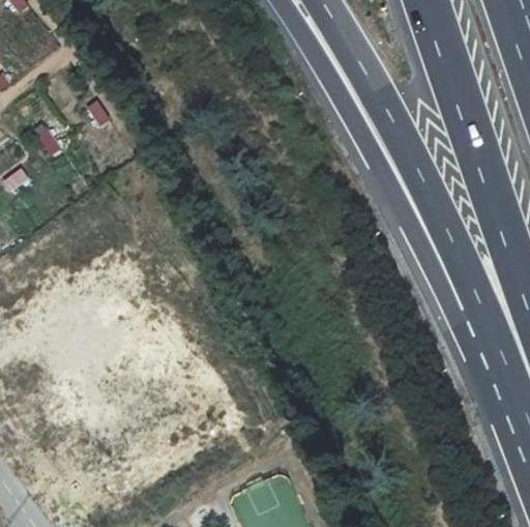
[(28,4),(25,0),(9,0),(19,11),(28,4)]
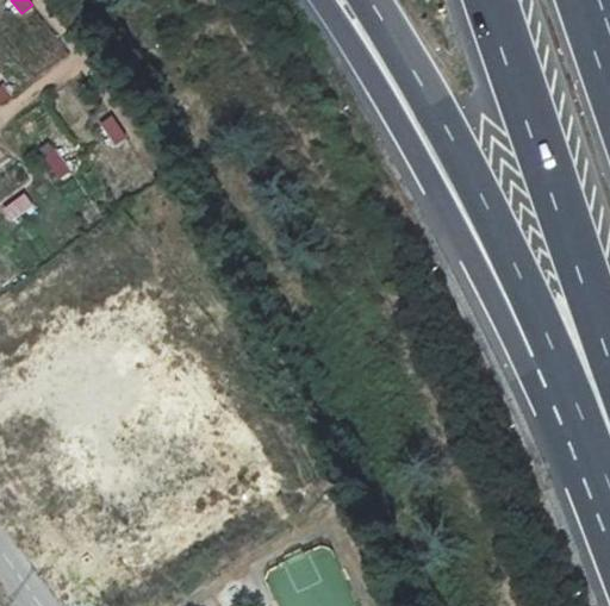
[(0,87),(0,98),(4,104),(16,94),(6,82),(0,87)]
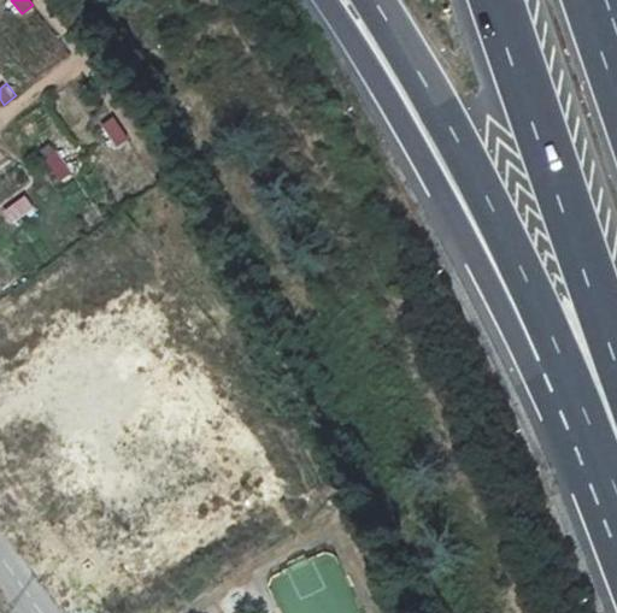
[(127,139),(111,116),(100,123),(115,146),(127,139)]
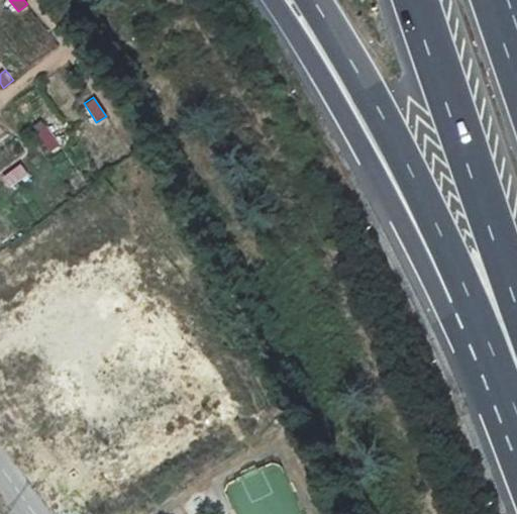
[(60,144),(46,125),(36,131),(49,150),(60,144)]
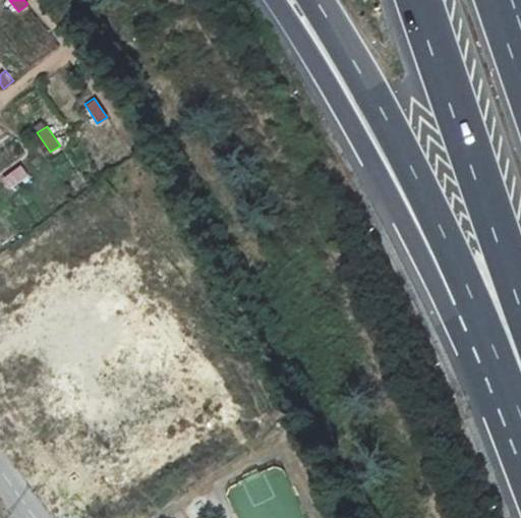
[(21,165),(2,178),(9,188),(29,174),(21,165)]
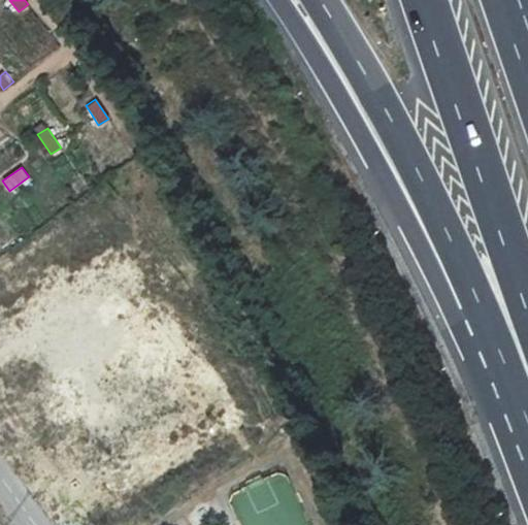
All buildings are outlined.
